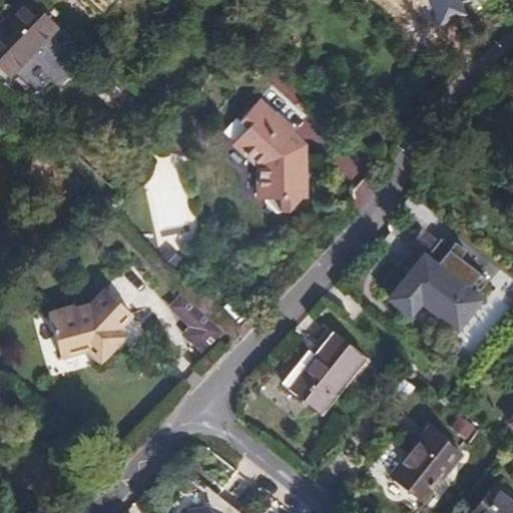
[(423,0),(432,25),(461,15),(455,0),(423,0)]
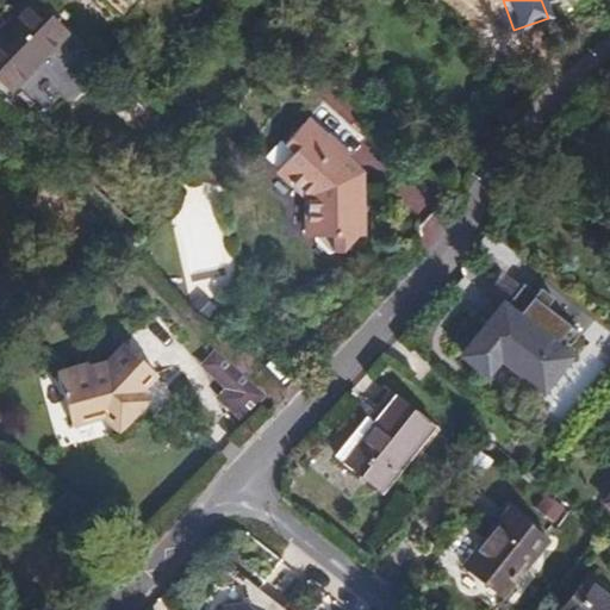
[(0,33),(0,81),(10,91),(64,36),(31,2),(0,33)]
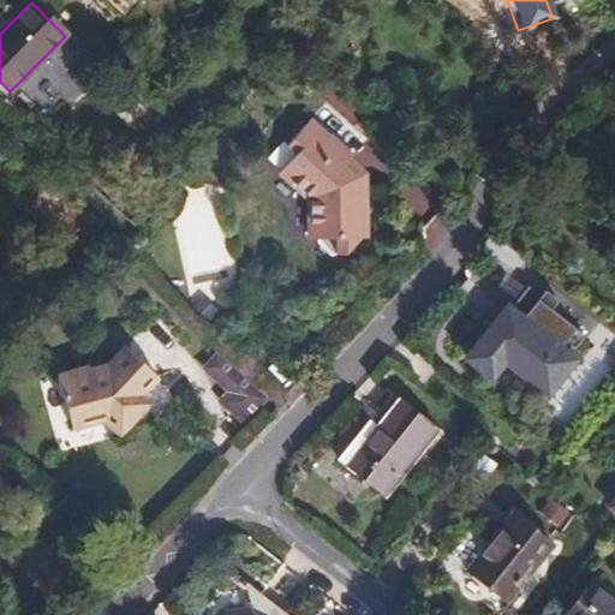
[(348,171),(352,166),(357,160),(333,138),(327,144),(308,127),(290,148),(299,156),(282,174),(311,202),(312,245),(321,245),(321,250),(334,258),(350,258),(363,248),(362,244),(370,243),(368,213),(360,213),(360,204),(366,196),(354,185),(358,181),(348,171)]
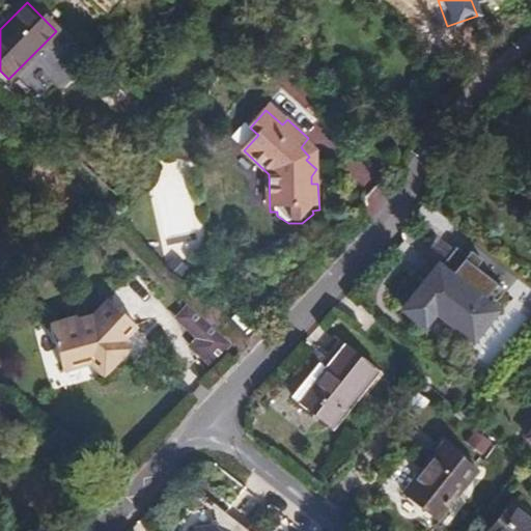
[(180,166),(146,173),(160,244),(171,242),(174,256),(197,251),(180,166)]
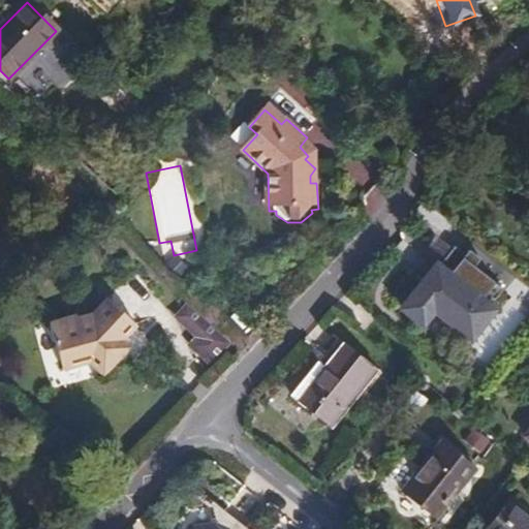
[(448,270),(458,255),(442,247),(434,260),(448,270)]
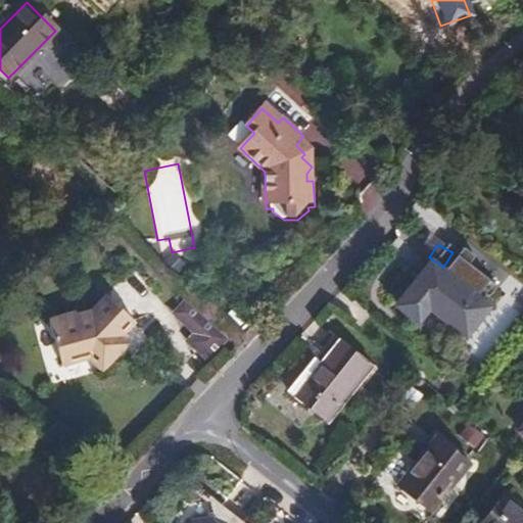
[(424,300),(462,330),(482,302),(426,258),(393,300),(413,316),(424,300)]
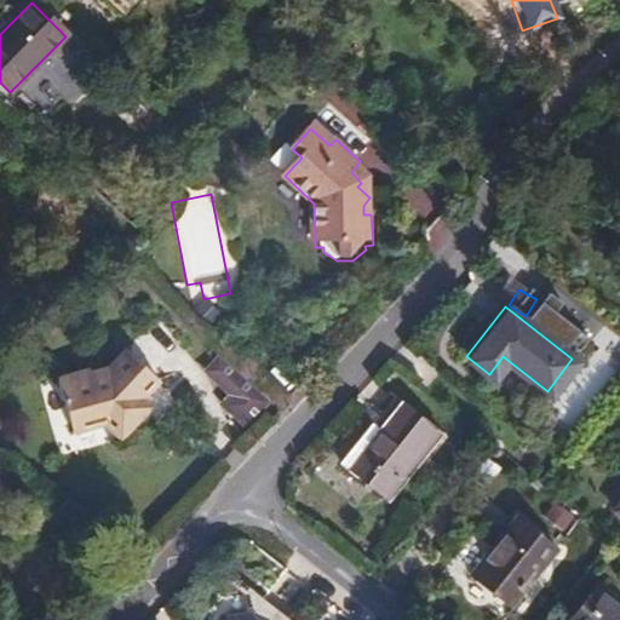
[(103,424),(120,442),(143,418),(135,409),(159,384),(125,350),(107,369),(92,373),(91,368),(56,379),(72,434),(103,424)]
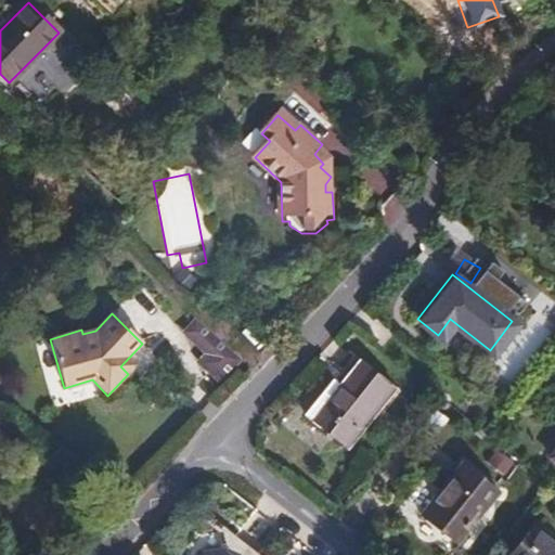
[(179,333),(202,355),(194,362),(214,381),(236,357),(194,318),(179,333)]
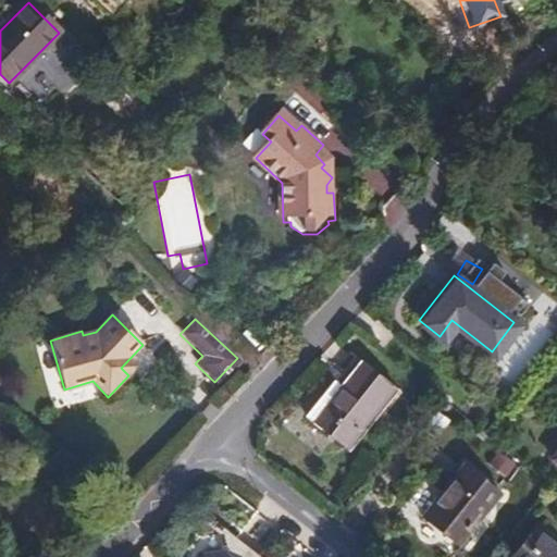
[(306,416),(347,448),(395,386),(354,355),(342,370),(346,374),(338,383),(335,381),(306,416)]
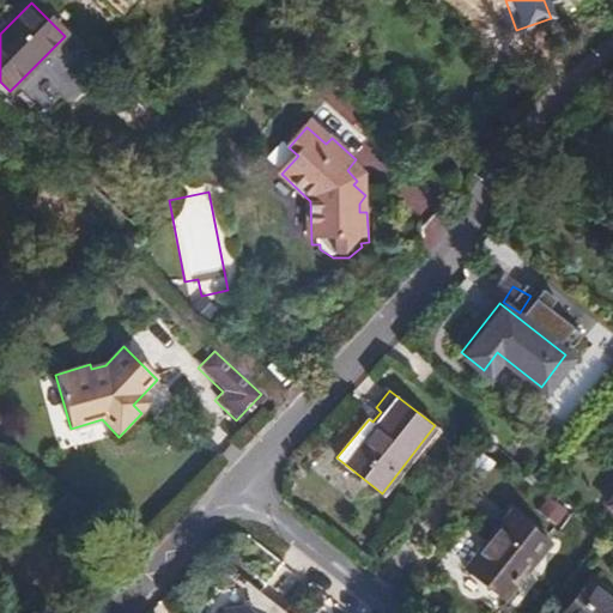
[(545,498),(538,515),(559,525),(566,508),(545,498)]
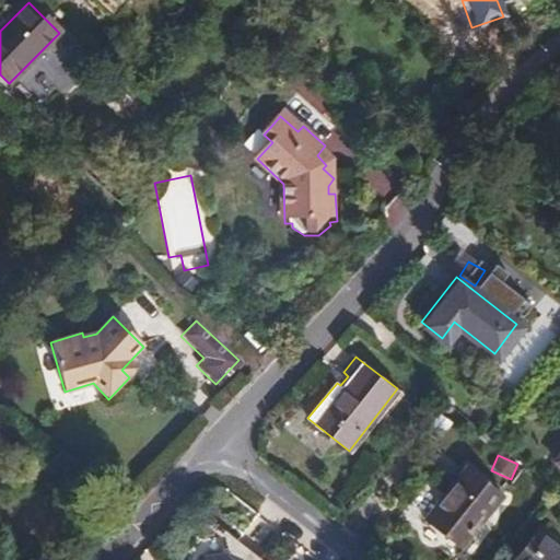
[(426,517),(463,547),(503,496),(467,466),(426,517)]
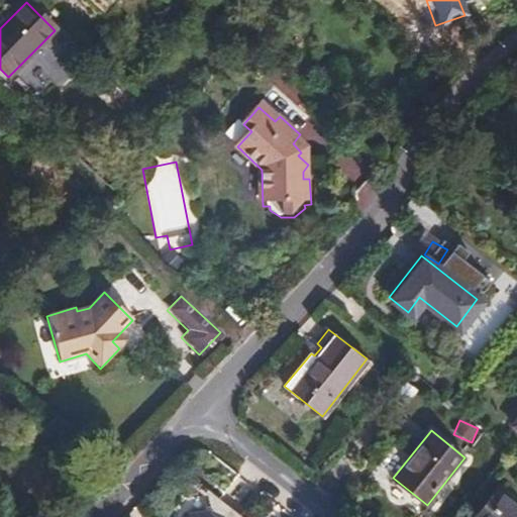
[(392,450),(378,470),(389,478),(403,458),(392,450)]
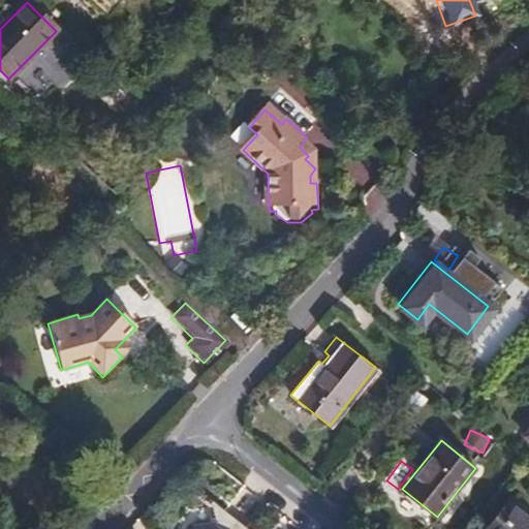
[(248,528),(250,526),(200,485),(195,486),(209,496),(210,511),(192,514),(192,528),(248,528)]
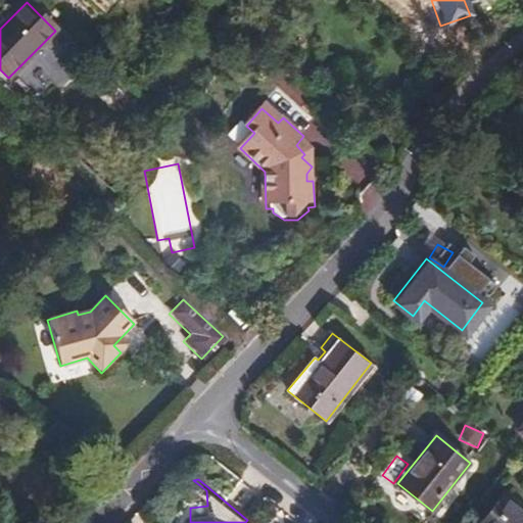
[(481,522),(522,522),(522,509),(504,494),(481,522)]
